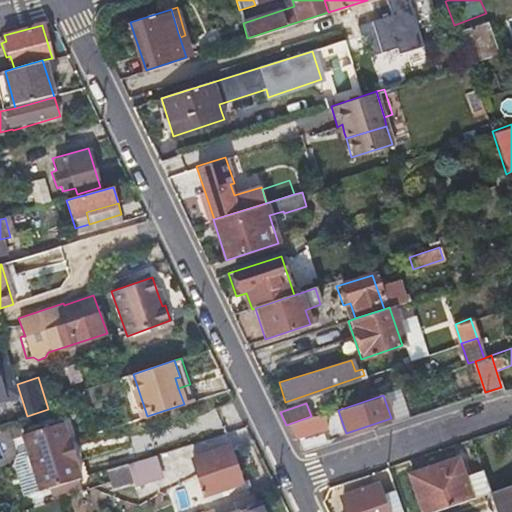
[(311,416),(297,421),(303,437),(328,429),(323,412),(311,416)]
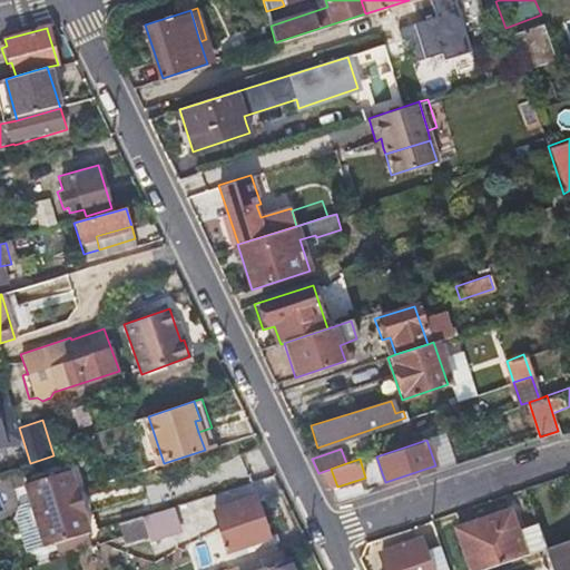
[(30,482),(50,544),(96,530),(90,511),(94,510),(86,485),(81,487),(76,469),(30,482)]
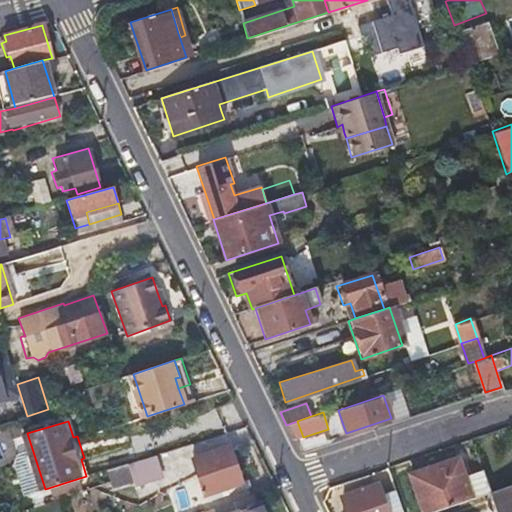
[(208,500),(226,494),(244,488),(233,452),(196,464),(208,500)]
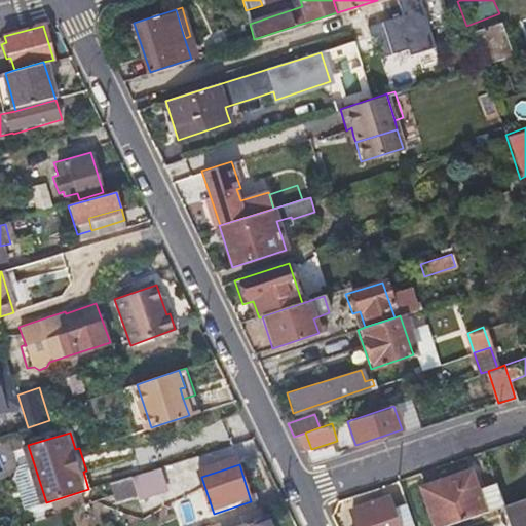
[(135,475),(138,483),(140,491),(166,482),(161,465),(135,475)]
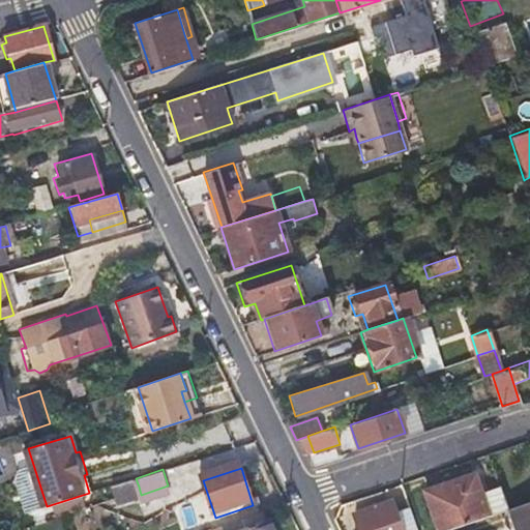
[(500,482),(491,486),(481,490),(475,472),(425,490),(439,529),(444,529),(508,508),(500,482)]
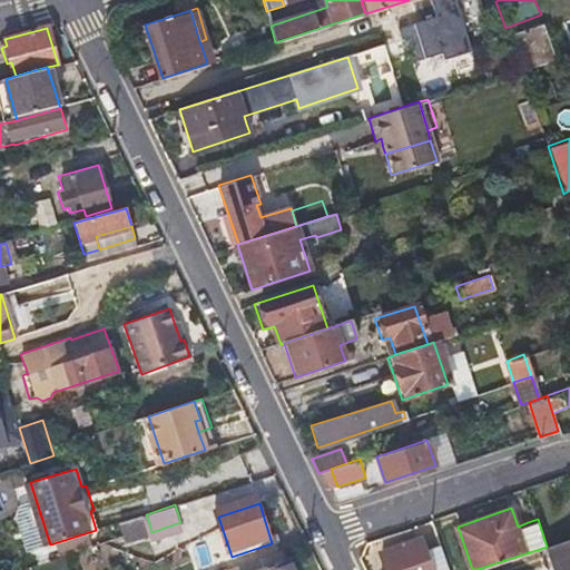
[(422,549),(420,542),(418,534),(380,548),(386,569),(448,569),(439,543),(422,549)]
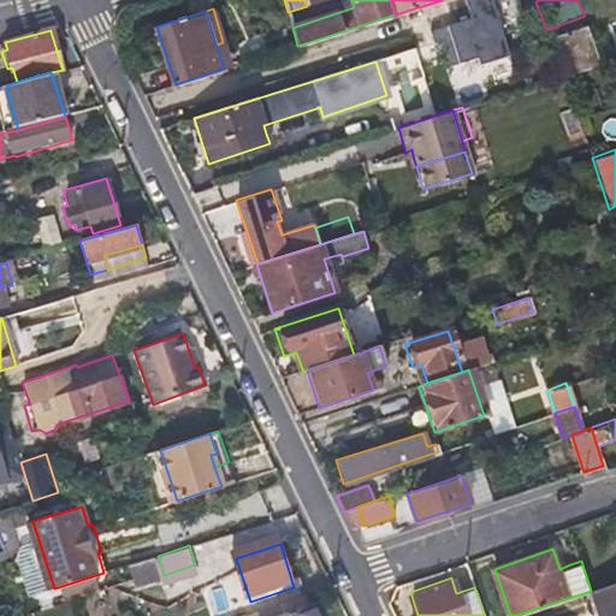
[(615,615),(615,581),(591,591),(599,615),(615,615)]
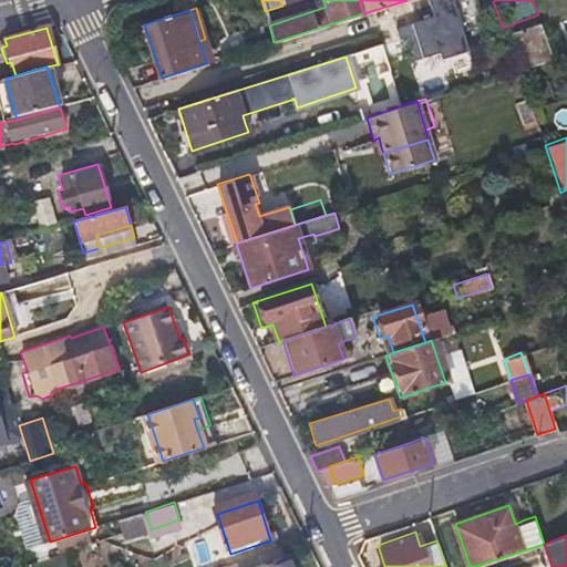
[(237,560),(238,566),(290,566),(282,545),(237,560)]
